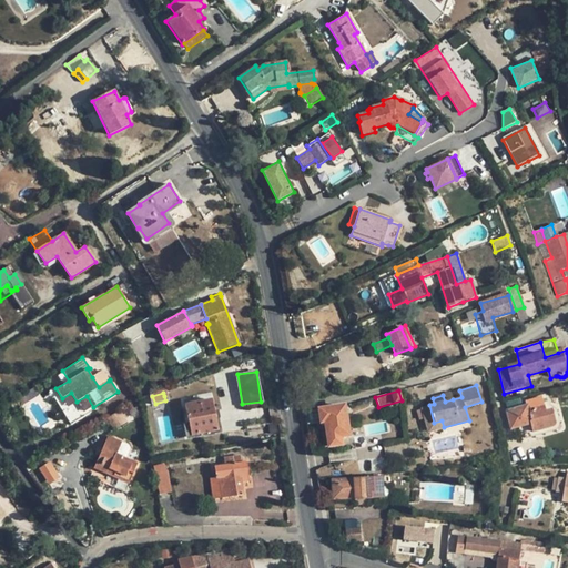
[(528,406),(507,412),(511,429),(523,427),(525,435),(553,427),(554,426),(555,426),(555,425),(556,424),(551,411),(547,393),(526,399),(528,406)]
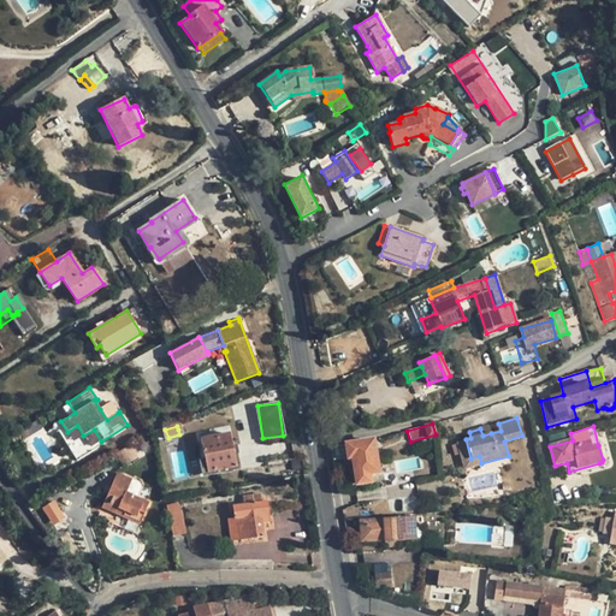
[(234,466),(229,446),(226,433),(200,439),(203,457),(206,471),(234,466)]
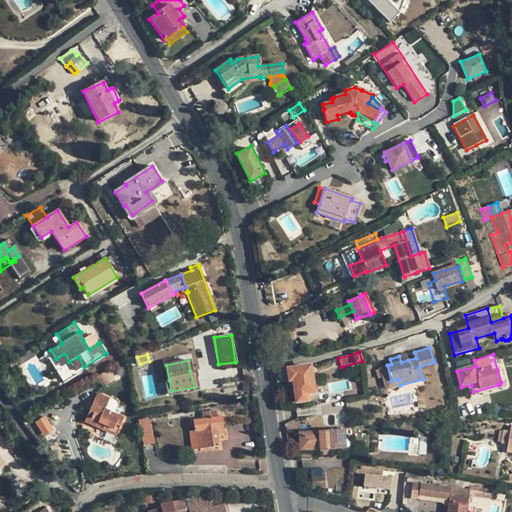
[(387,365),(380,368),(384,383),(391,381),(387,365)]
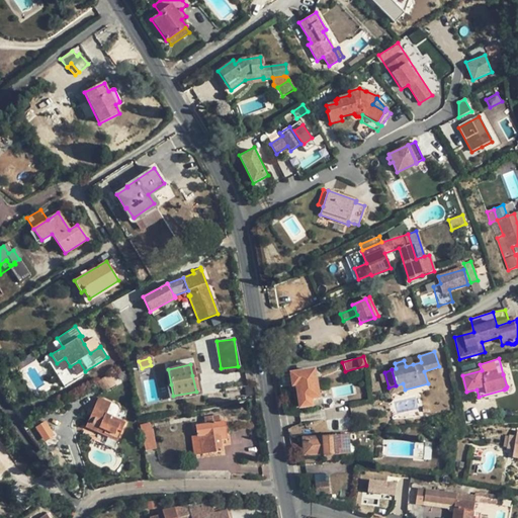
[(318,398),(314,370),(278,375),(279,386),(292,385),(292,390),(296,390),(299,408),(311,406),(310,399),(318,398)]
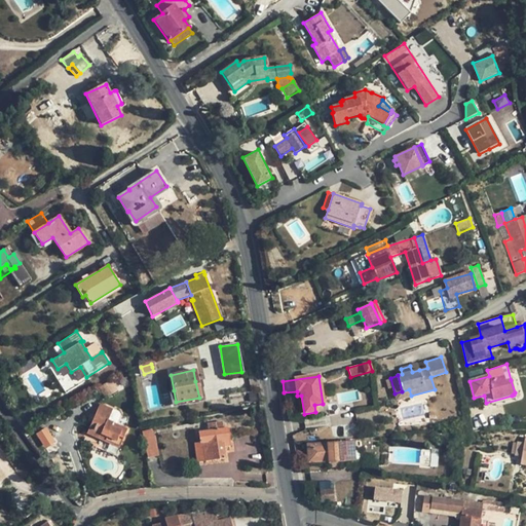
[(106,399),(118,390),(112,380),(100,387),(106,399)]
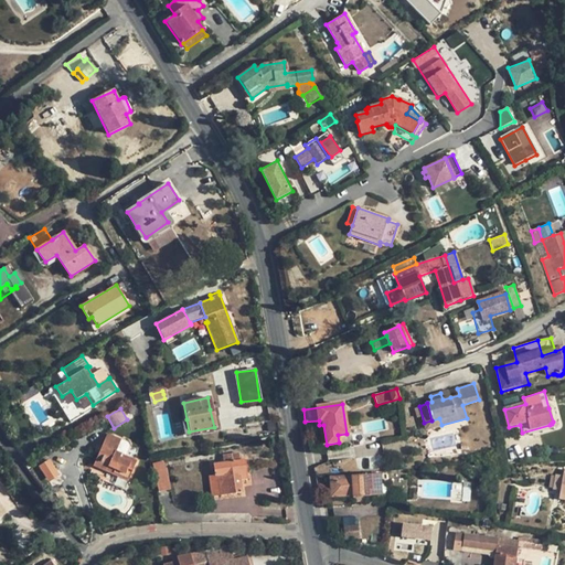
[(217,408),(210,409),(214,427),(215,433),(221,430),(217,417),(219,417),(217,408)]
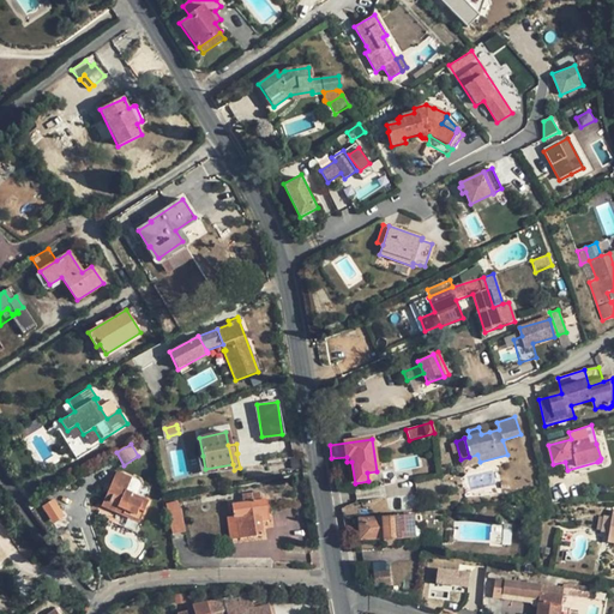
[(469,457),(461,459),(463,468),(480,462),(477,455),(469,457)]
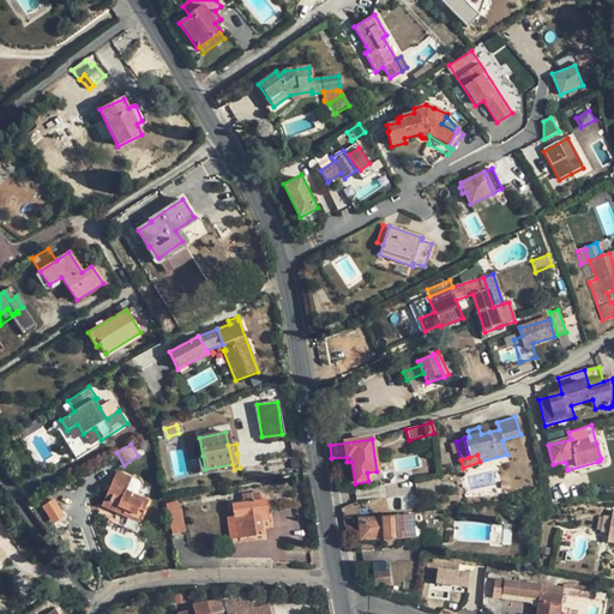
[(603,463),(600,461),(599,461),(597,462),(567,470),(567,471),(569,474),(570,475),(600,467),(601,465),(602,464),(603,463)]
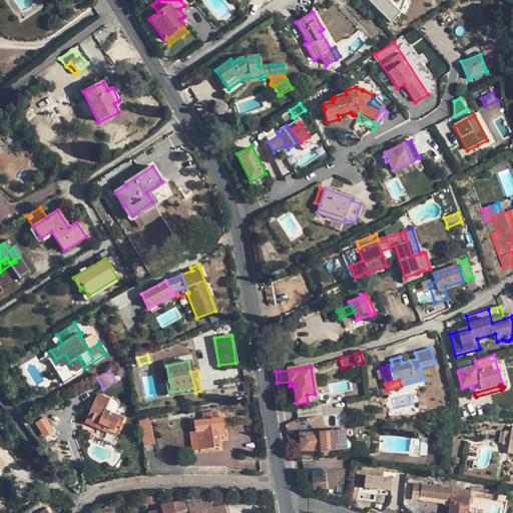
[(195,393),(194,388),(171,392),(172,397),(195,393)]
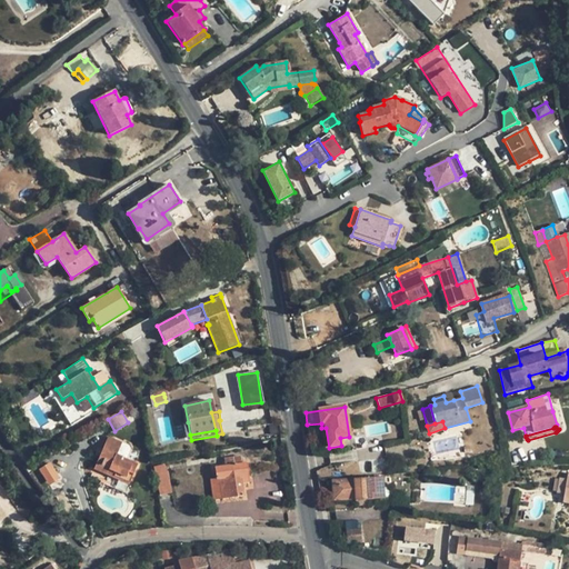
[(108,437),(93,469),(116,479),(129,485),(138,463),(117,455),(122,442),(108,437)]
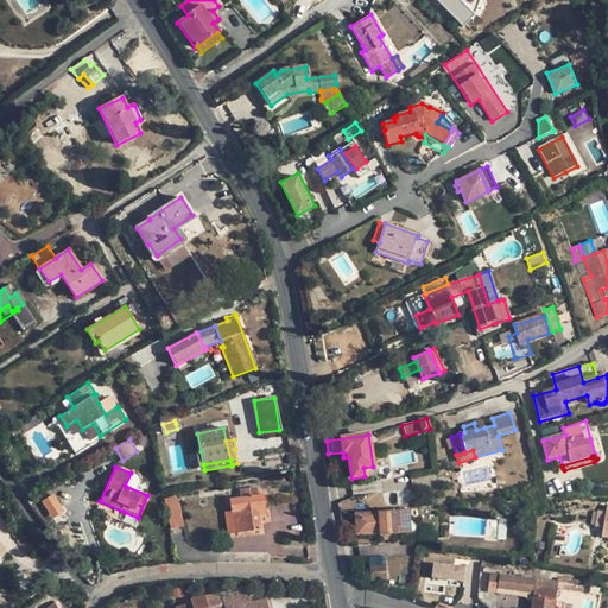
[(265,510),(263,494),(259,495),(257,487),(240,489),(241,498),(229,500),(232,511),(232,513),(234,513),(238,533),(260,530),(258,518),(257,511),(265,510)]
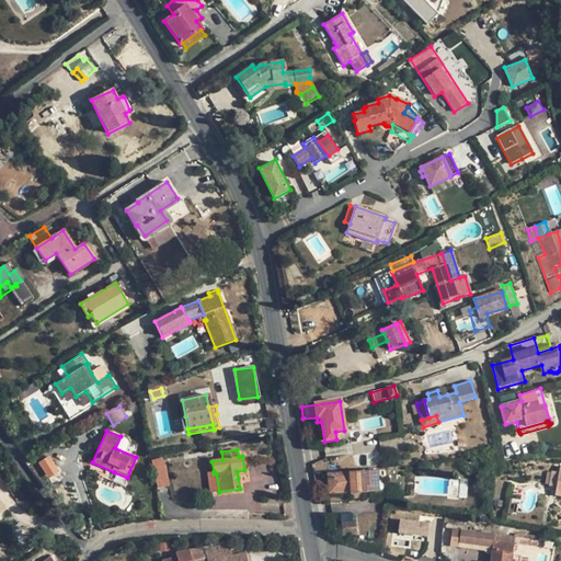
[(38,461),(49,481),(61,474),(50,455),(38,461)]
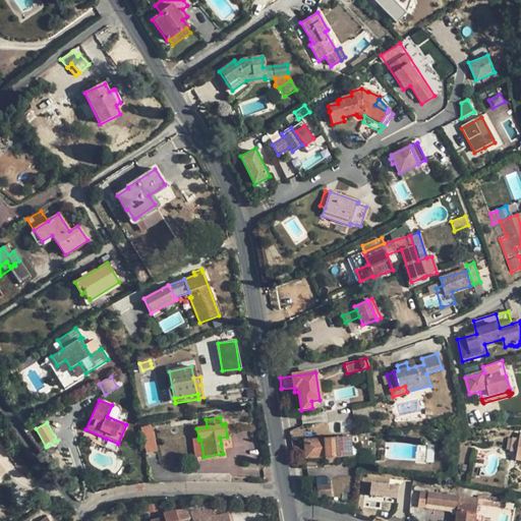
[(151,425),(140,427),(147,453),(158,451),(154,432),(153,432),(151,425)]
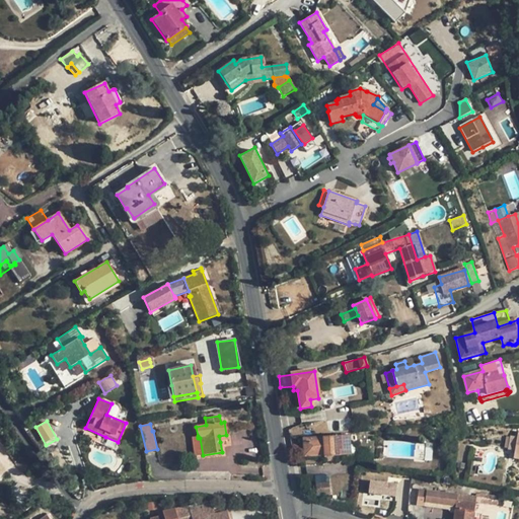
[(351,454),(349,435),(302,438),(303,456),(323,455),(323,456),(351,454)]
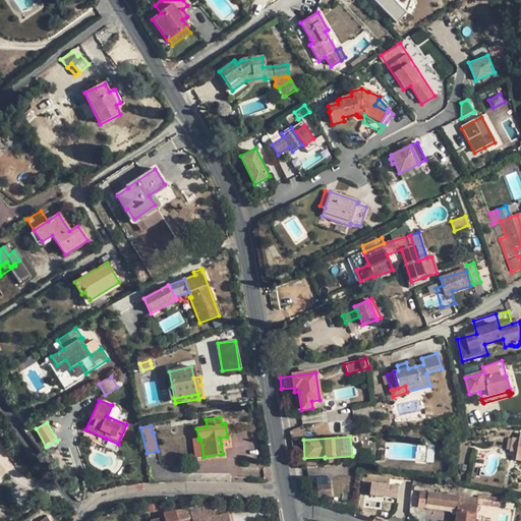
[(195,458),(204,457),(200,440),(198,440),(198,438),(192,439),(195,458)]
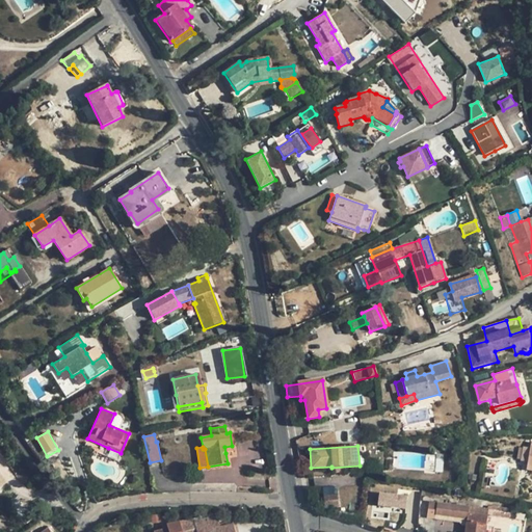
[(117,459),(121,453),(108,448),(105,454),(117,459)]
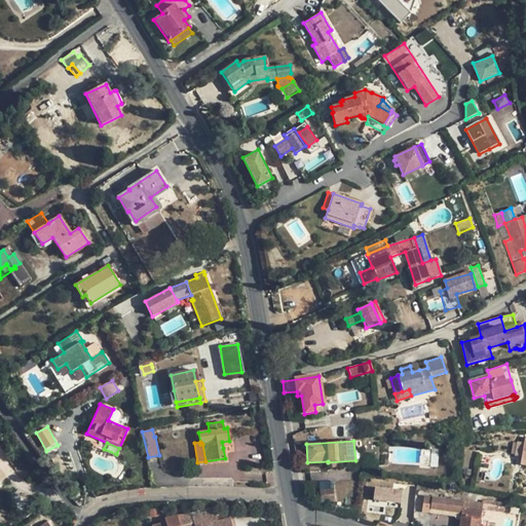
[(422,448),(421,465),(430,466),(431,449),(422,448)]
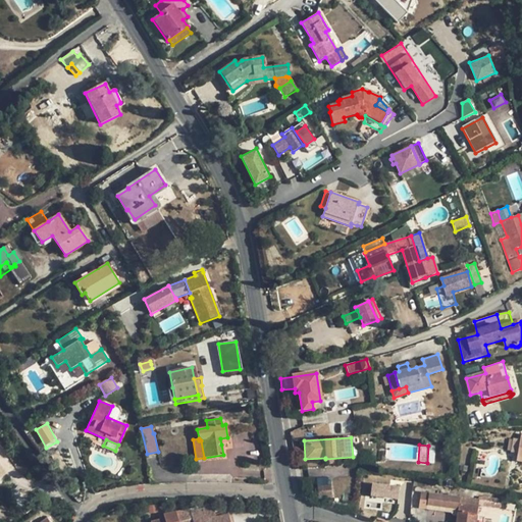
[(318,478),(318,491),(331,490),(330,477),(318,478)]
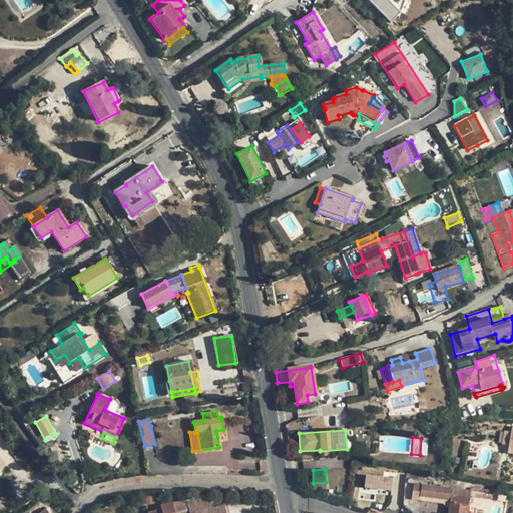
[(367,477),(365,487),(374,488),(392,491),(393,480),(367,477)]
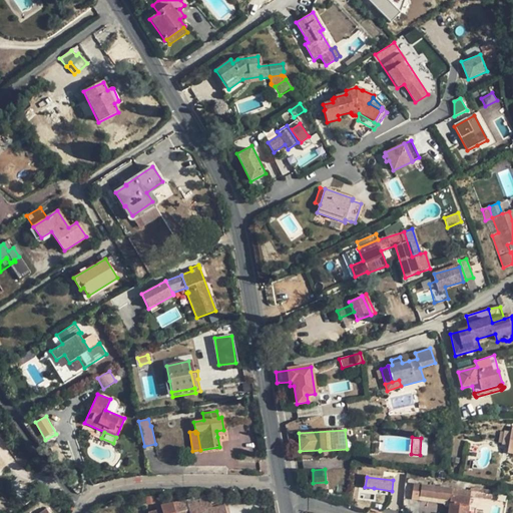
[(453,489),(414,484),(412,499),(420,500),(420,497),(446,500),(446,501),(448,504),(450,504),(450,506),(449,512),(468,512),(471,492),(470,492),(453,490),(453,489)]
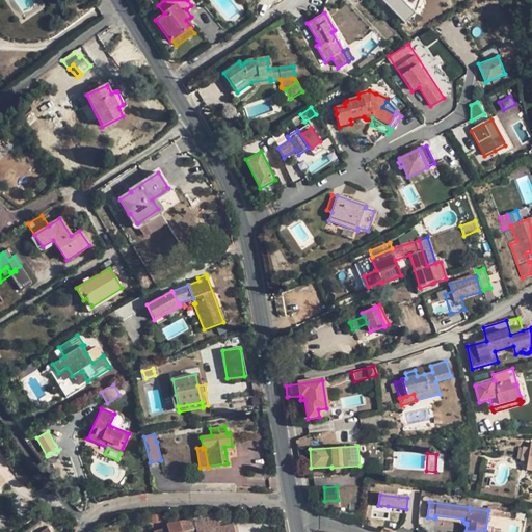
[(388,506),(378,505),(377,513),(388,514),(388,506)]
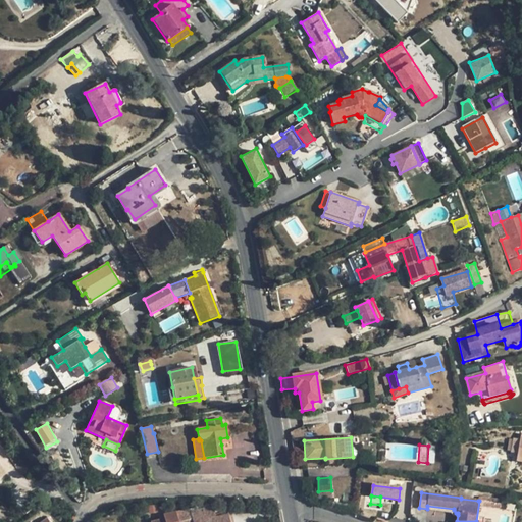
[(484,502),(483,507),(500,508),(501,500),(479,497),(478,501),(479,501),(484,502)]
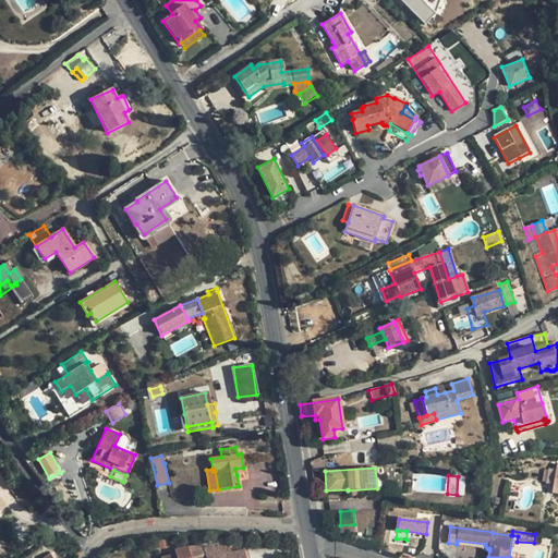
[(227,541),(204,546),(204,548),(206,557),(217,557),(222,557),(245,557),(243,549),(230,553),(227,541)]
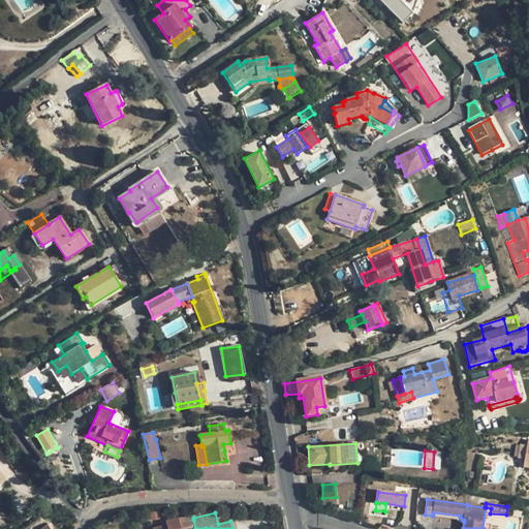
[(433,512),(433,516),(458,519),(460,522),(464,522),(464,520),(462,520),(460,517),(460,516),(433,512)]
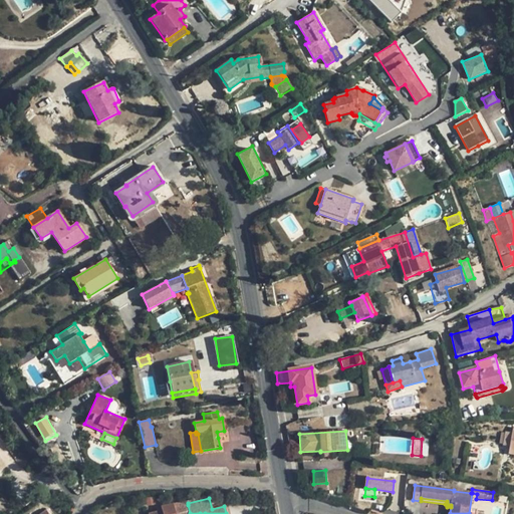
[(383,505),(372,502),(370,510),(381,513),(383,505)]
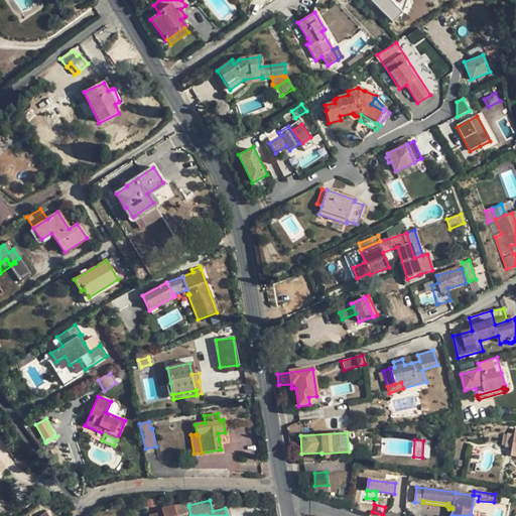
[(163,511),(149,515),(176,515),(175,510),(174,505),(162,508),(163,511)]
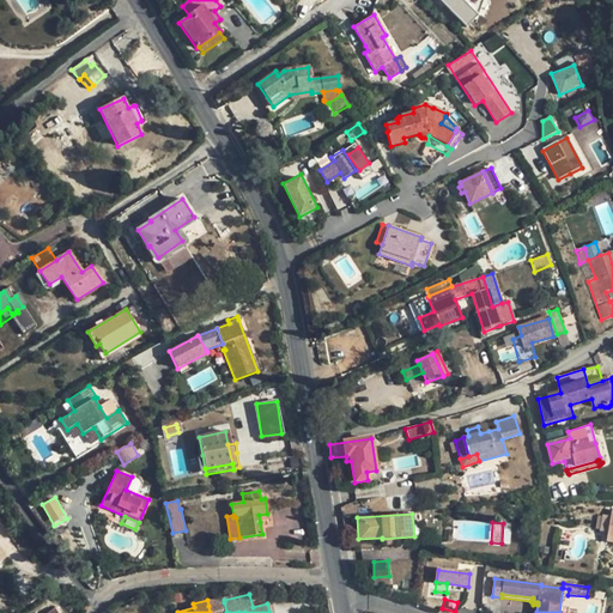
[(226,612),(224,602),(208,606),(210,612),(226,612)]
